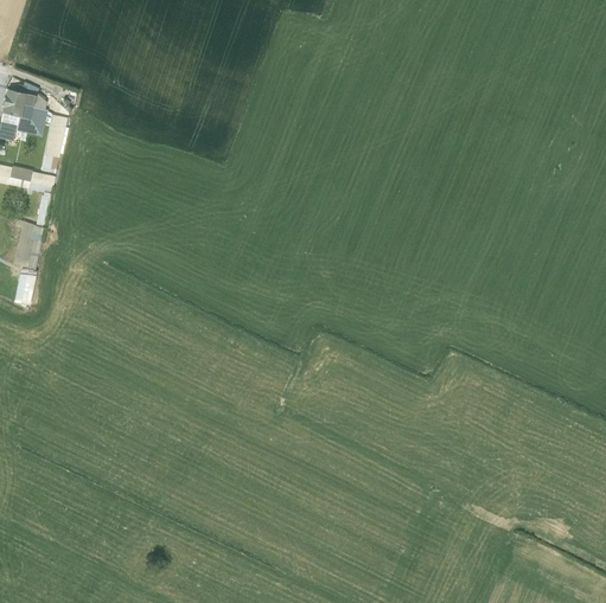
[(20,117),(1,113),(0,122),(0,138),(12,141),(14,132),(16,129),(38,134),(38,133),(40,134),(45,110),(44,110),(34,107),(37,96),(17,88),(17,91),(26,94),(20,117)]
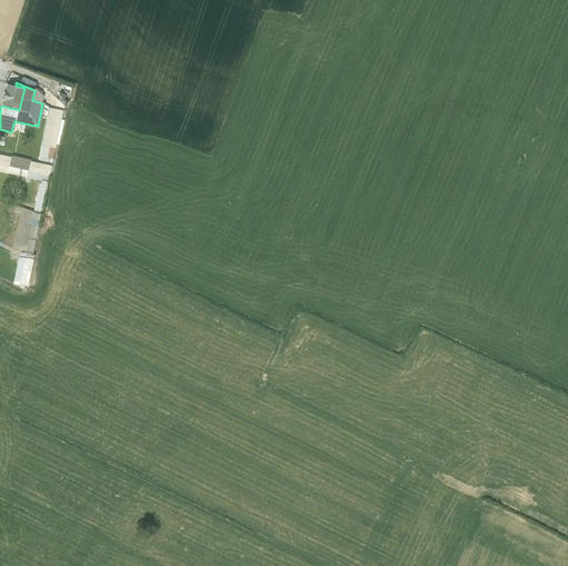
[(25,88),(16,86),(6,83),(1,106),(19,110),(25,88)]
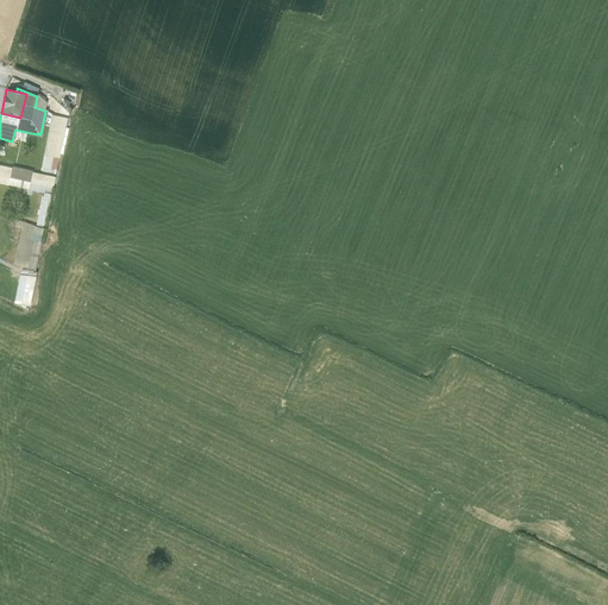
[(43,155),(41,168),(56,171),(58,158),(67,119),(51,115),(43,155)]
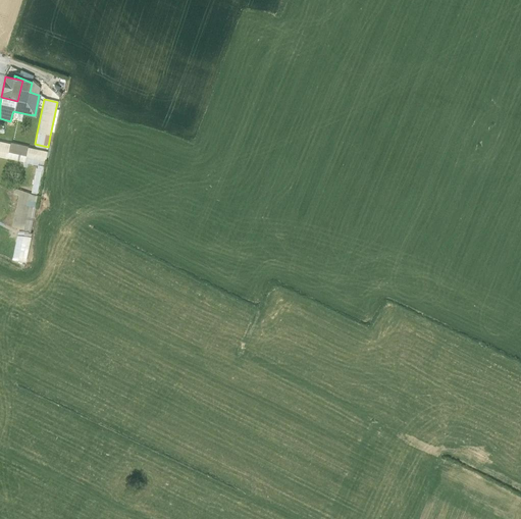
[(0,157),(43,167),(47,152),(0,141),(0,157)]
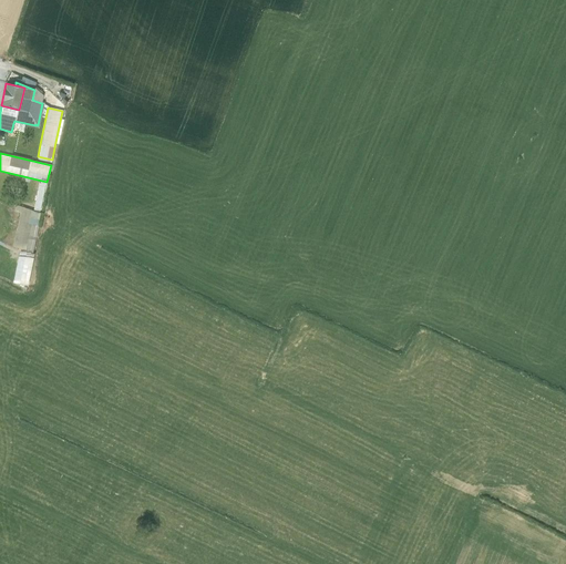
[(38,183),(33,209),(40,211),(44,184),(38,183)]
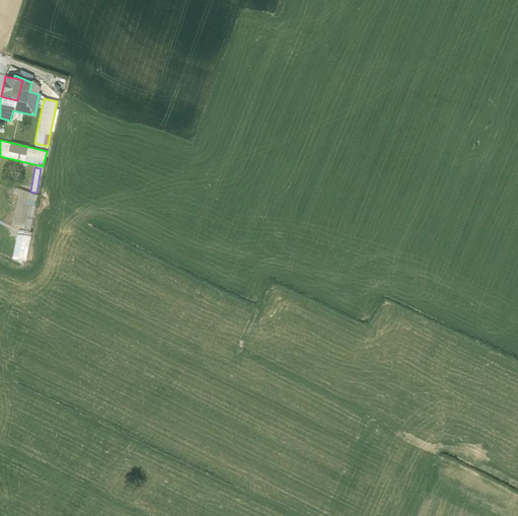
[(26,199),(35,201),(37,195),(28,193),(26,199)]
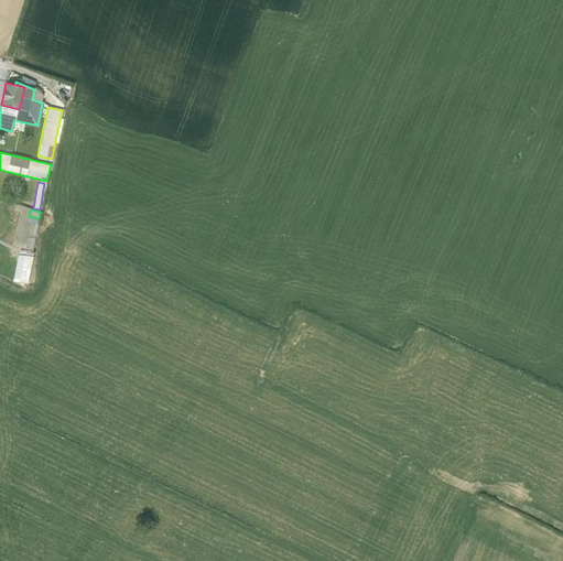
[(39,218),(29,216),(28,222),(18,219),(13,245),(21,247),(19,251),(24,252),(31,223),(38,224),(39,218)]
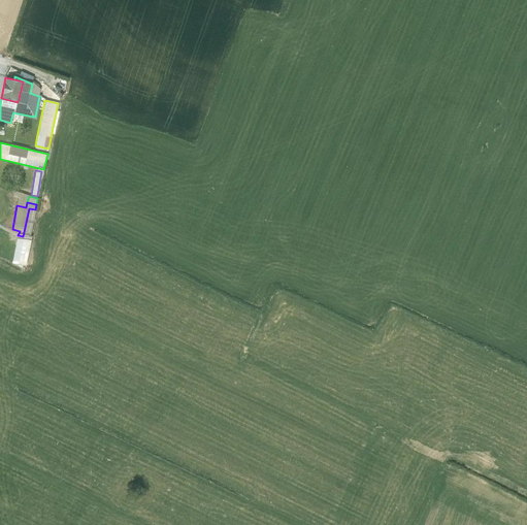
[(17,240),(30,243),(31,240),(30,239),(35,209),(29,208),(23,236),(18,235),(17,240)]
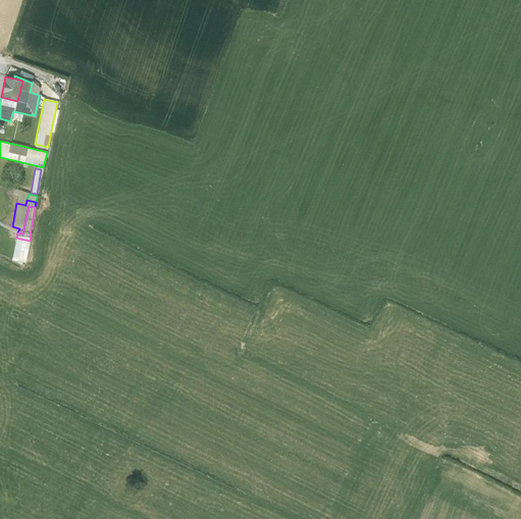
[(30,241),(16,238),(11,263),(24,266),(30,241)]
